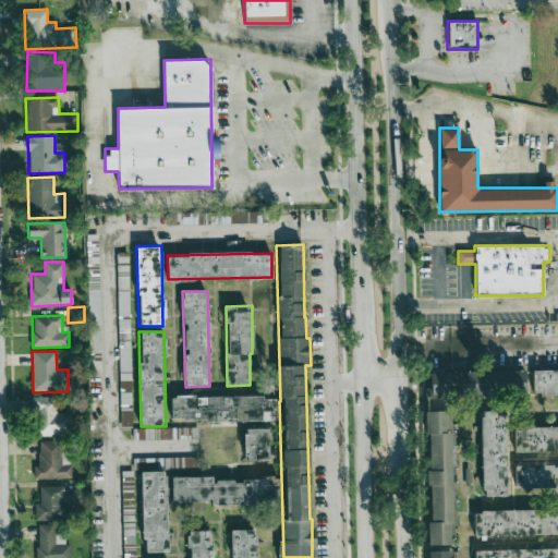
[(557,393),(557,370),(533,371),(533,395),(557,393)]
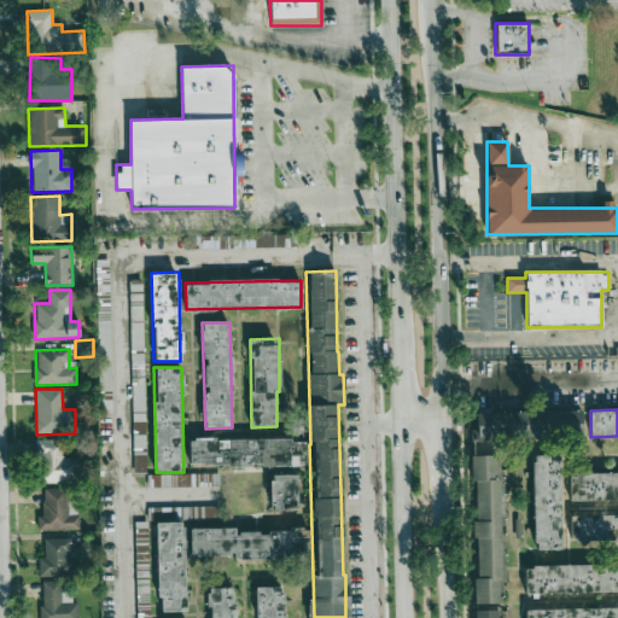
[(582,410),(477,413),(477,439),(582,437),(582,410)]
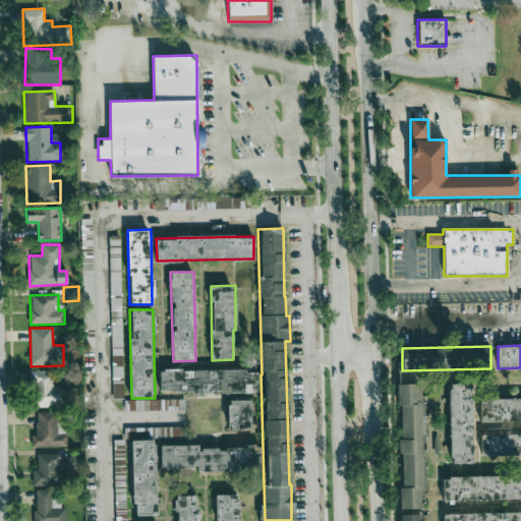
[(257,369),(160,370),(160,393),(257,393),(257,369)]
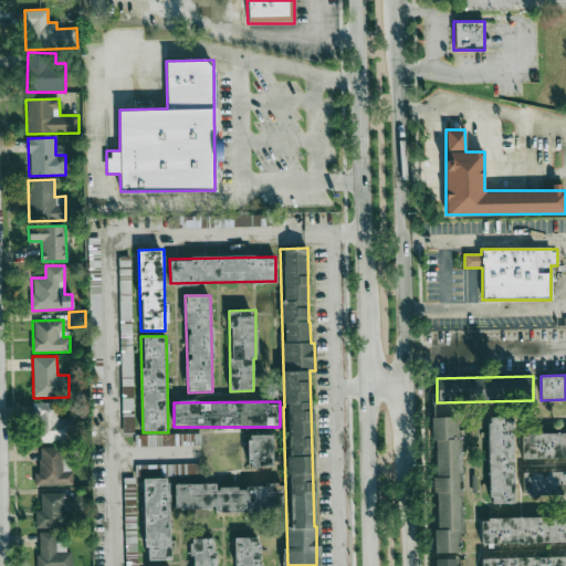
[(58,402),(33,402),(33,442),(74,441),(73,419),(58,419),(58,402)]
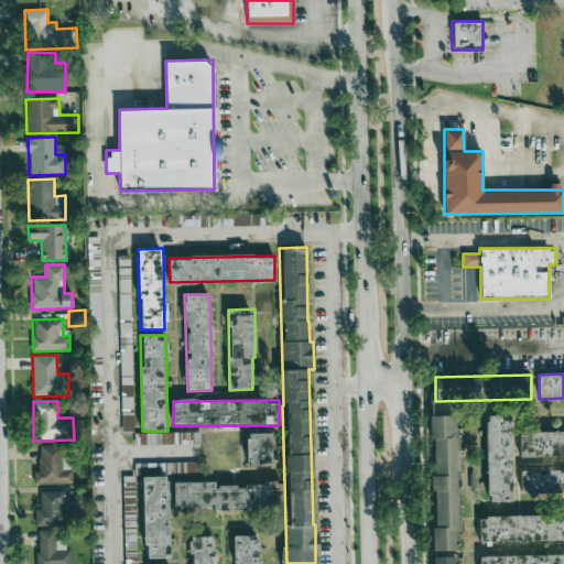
[(432,415),(434,528),(430,528),(430,551),(461,550),(458,415),(432,415)]
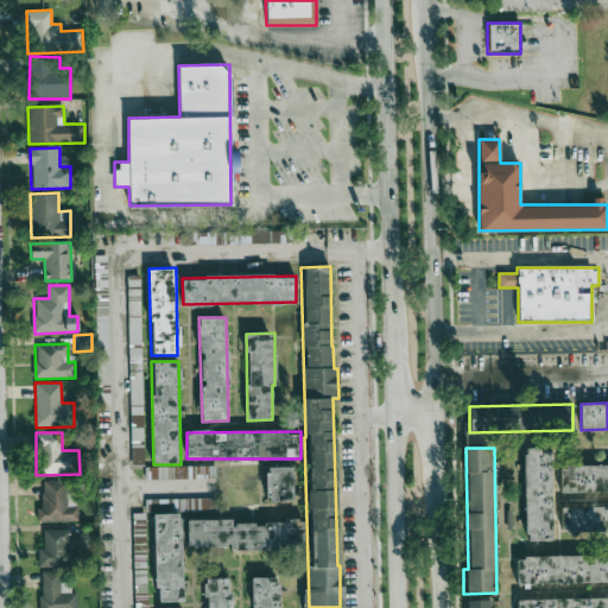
[(526,540),(553,540),(551,448),(524,448),(526,540)]
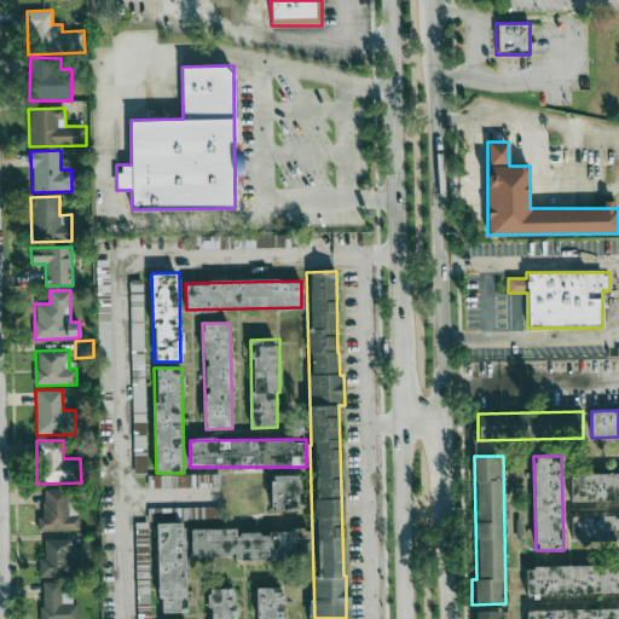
[(618,501),(618,473),(571,474),(571,502),(618,501)]
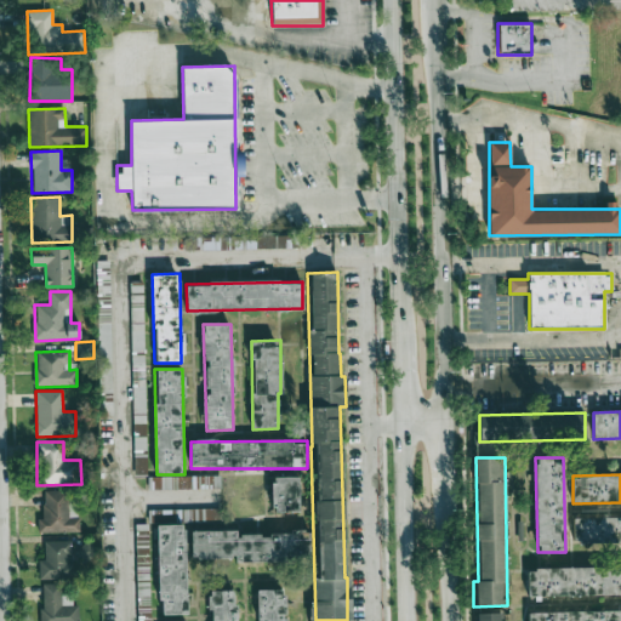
[(152,477),(152,489),(193,489),(193,477),(152,477)]
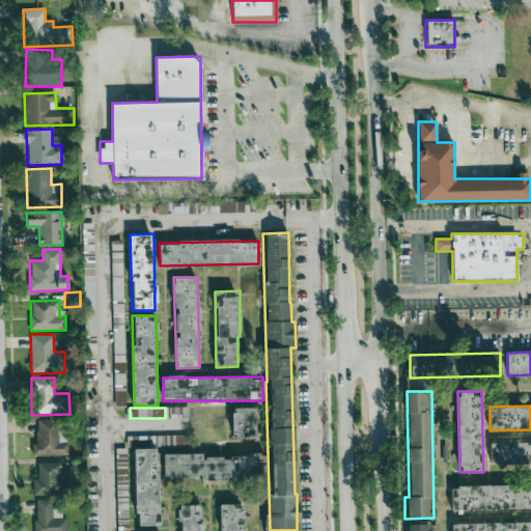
[(255,408),(231,408),(232,439),(255,438),(255,408)]
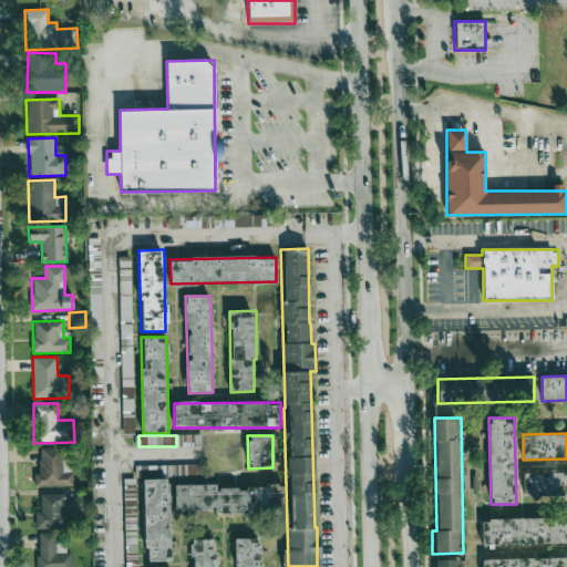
[(34,487),(72,486),(72,472),(63,472),(63,447),(39,449),(39,473),(34,473),(34,487)]
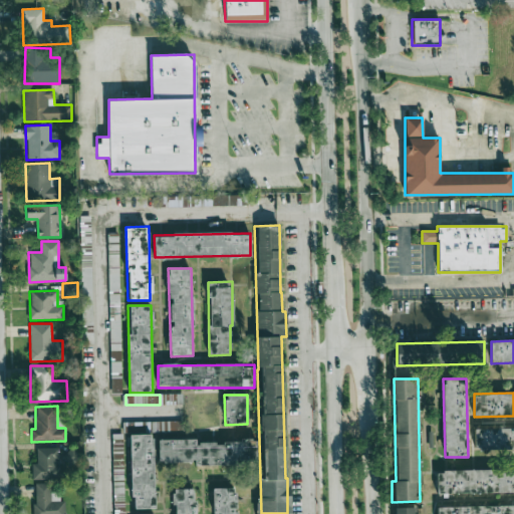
[(147,422),(123,422),(124,433),(130,433),(132,509),(155,508),(153,436),(147,436),(147,422)]
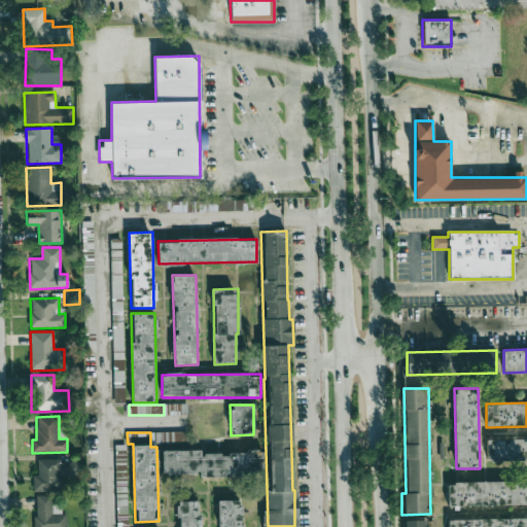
[(526,438),(486,440),(487,461),(526,460),(526,438)]
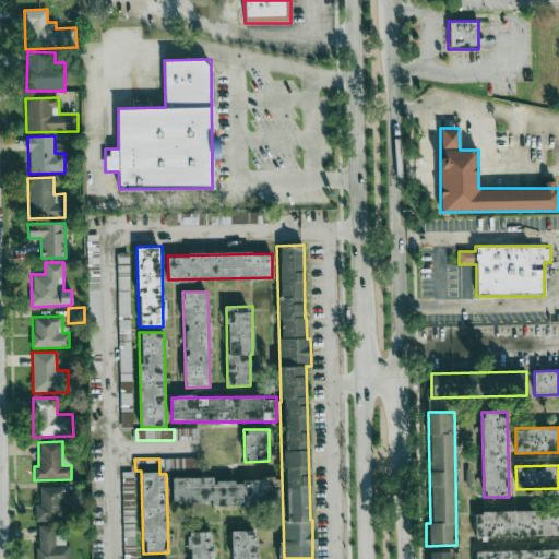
[(171,478),(173,503),(213,502),(213,506),(280,504),(278,480),(213,480),(213,477),(171,478)]
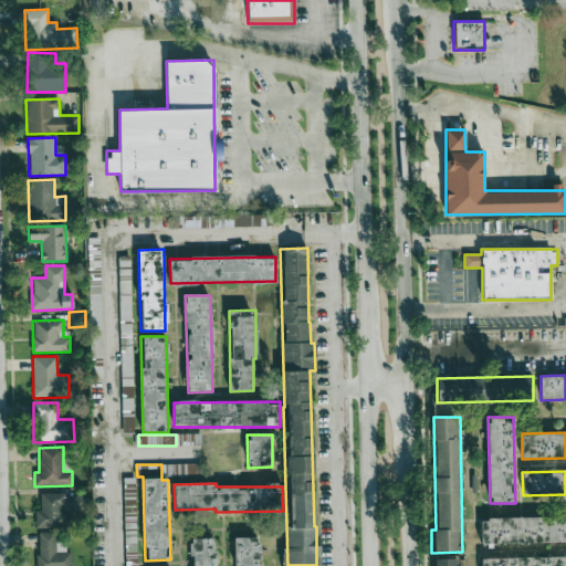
[(63,493),(40,493),(40,510),(35,510),(35,527),(66,527),(66,511),(64,511),(63,493)]
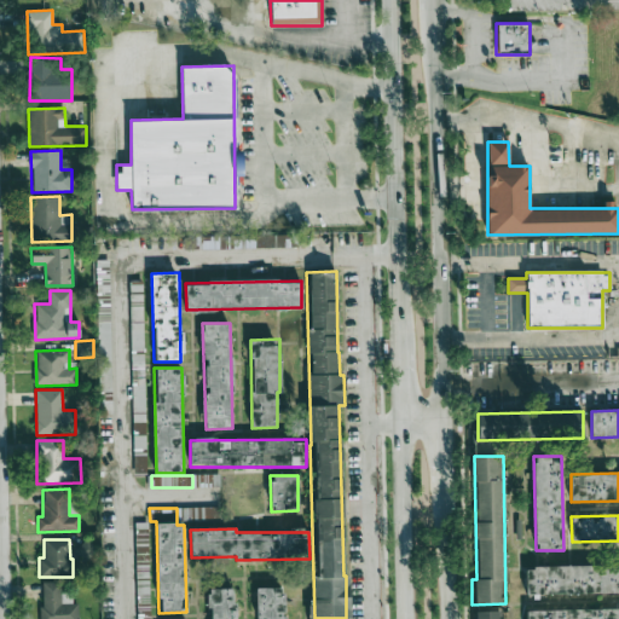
[(79,543),(79,557),(93,557),(93,542),(79,543)]
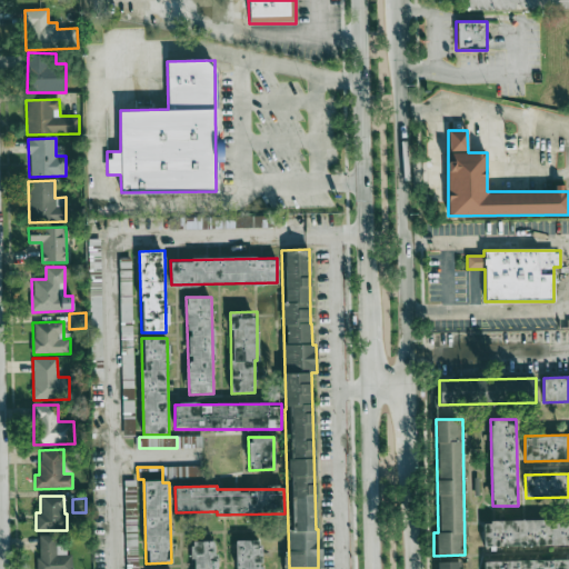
[(568,545),(568,519),(483,521),(483,547),(568,545)]
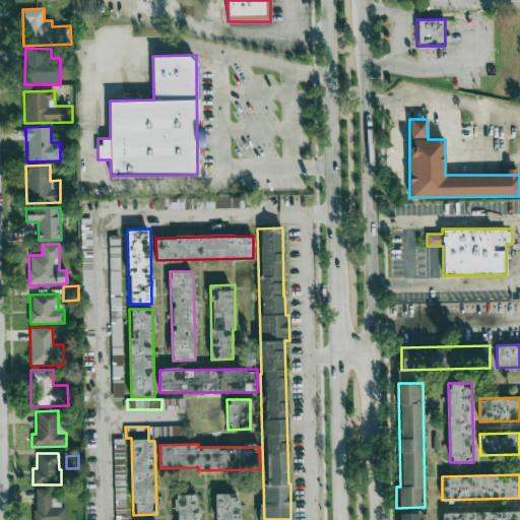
[(35,519),(65,519),(65,506),(60,507),(60,498),(51,498),(51,489),(34,489),(35,519)]
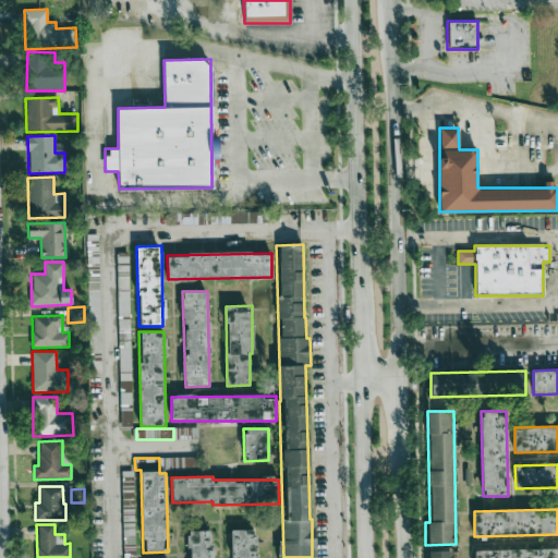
[(232,557),(257,557),(257,530),(232,530),(232,557)]
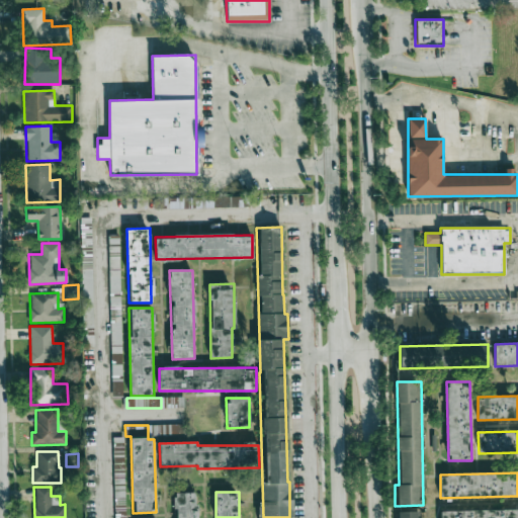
[(195,517),(195,493),(175,493),(174,517),(195,517)]
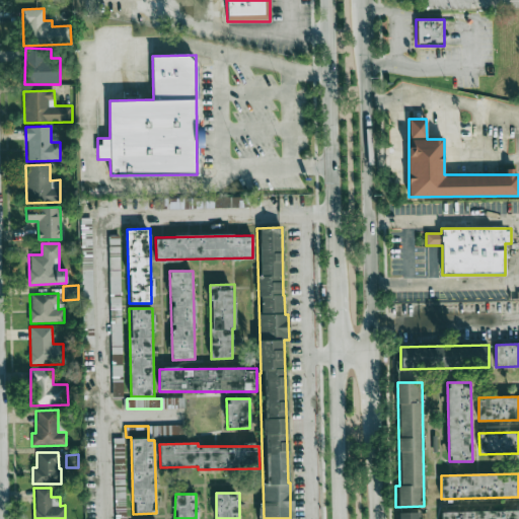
[(518,518),(518,509),(441,512),(441,518),(518,518)]
